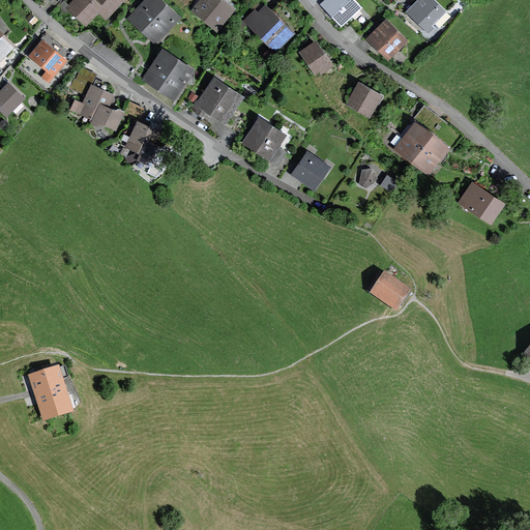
[(99,0),(70,0),(66,5),(87,24),(99,9),(105,4),(99,0)]
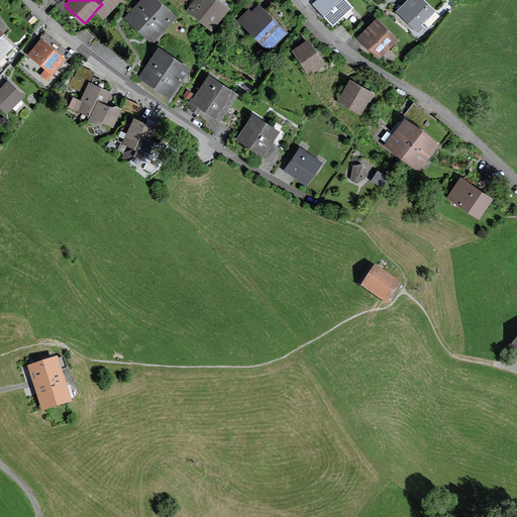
[(118,0),(97,0),(102,4),(97,9),(105,16),(118,0)]
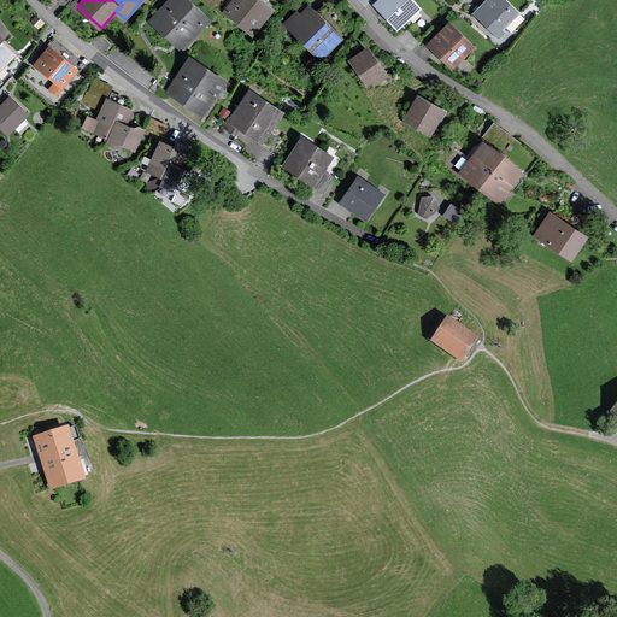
[(212,16),(193,0),(165,0),(150,18),(184,48),(212,16)]
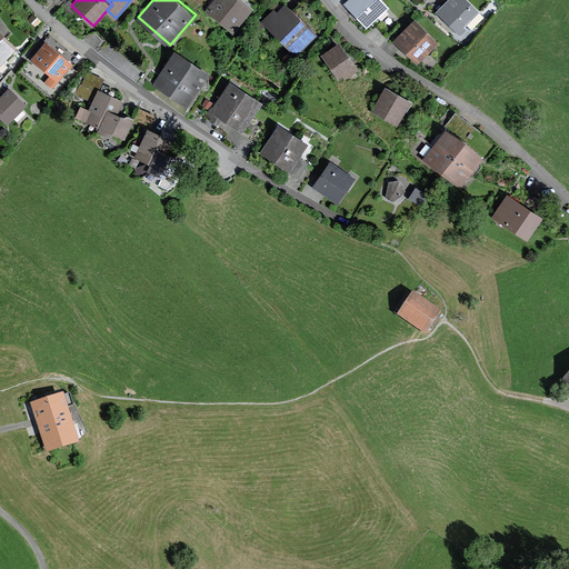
[(238,0),(215,0),(207,10),(221,21),(238,0)]
